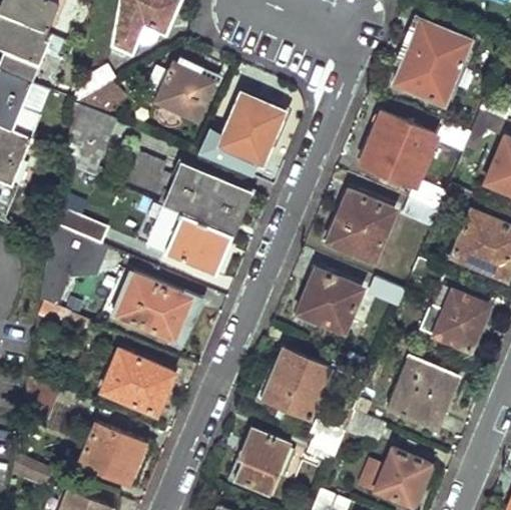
[(1,0),(0,3),(0,13),(45,32),(58,3),(50,0),(1,0)]
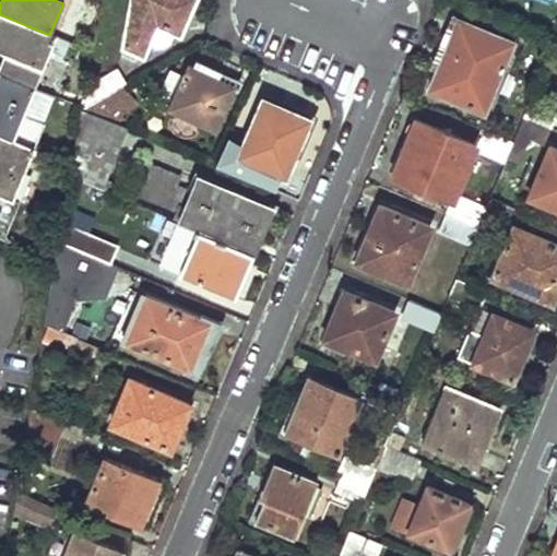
[(197,0),(133,0),(126,48),(145,57),(152,43),(158,45),(165,45),(170,42),(174,33),(181,36),(197,0)]
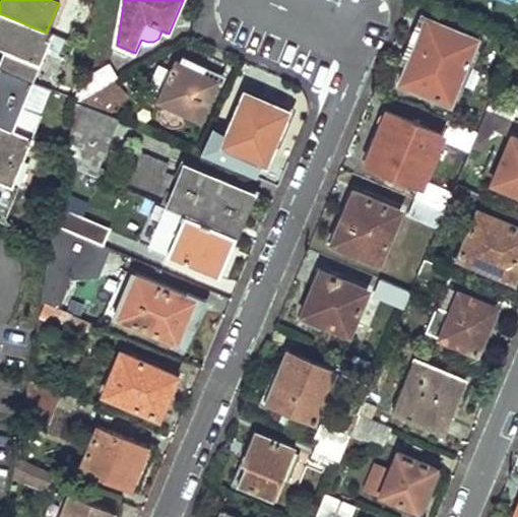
[(0,70),(29,83),(51,35),(46,33),(0,13),(0,50),(3,51),(0,58),(0,70)]
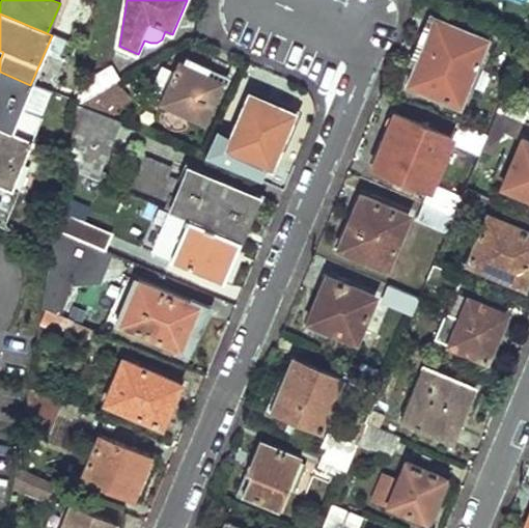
[(458,109),(485,43),(439,24),(427,51),(422,49),(406,87),(458,109)]
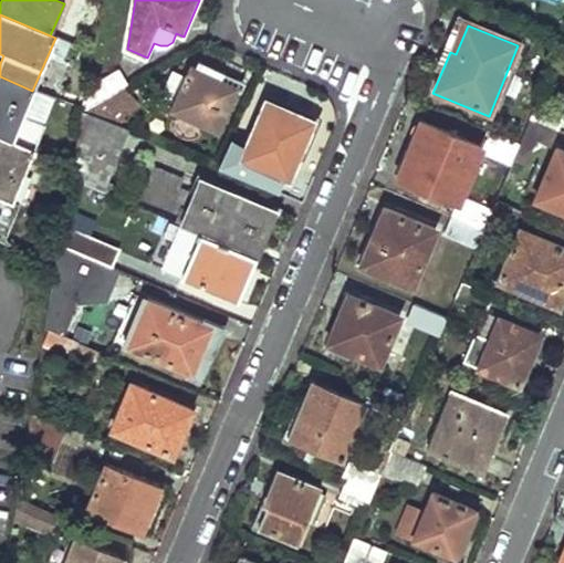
[(241,84),(225,75),(221,83),(192,70),(187,82),(171,75),(164,91),(179,98),(173,113),(218,134),(241,84)]
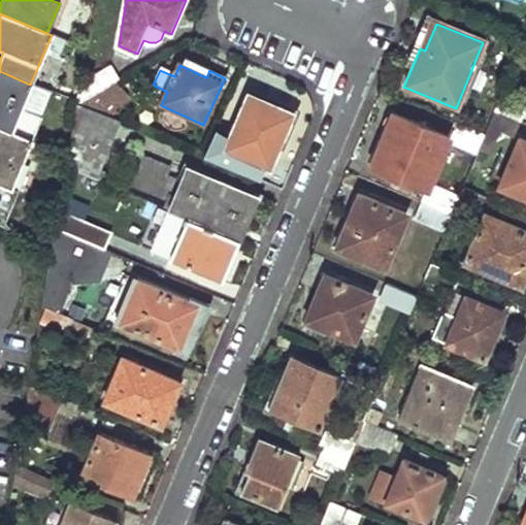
[(107,66),(78,81),(74,101),(116,80),(107,66)]
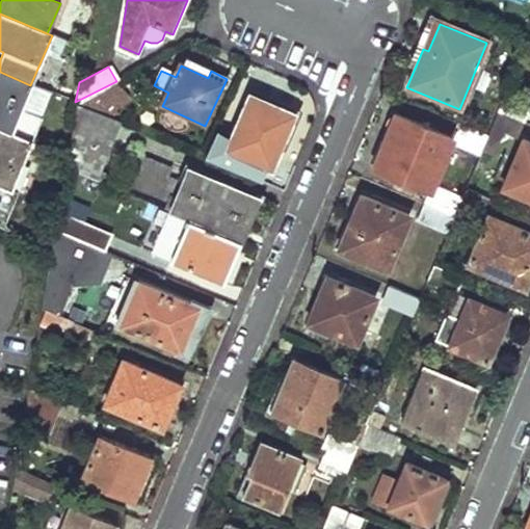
[(0,129),(10,133),(30,85),(0,72),(0,129)]
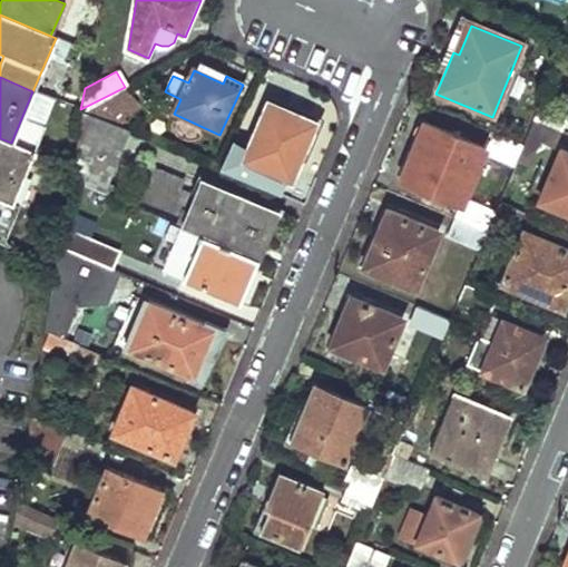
[(319,124),(270,103),(244,162),(293,184),(319,124)]
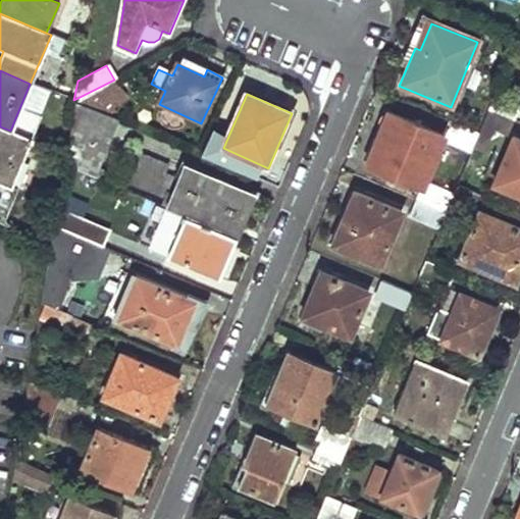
[(488,112),(512,121),(519,106),(495,96),(488,112)]
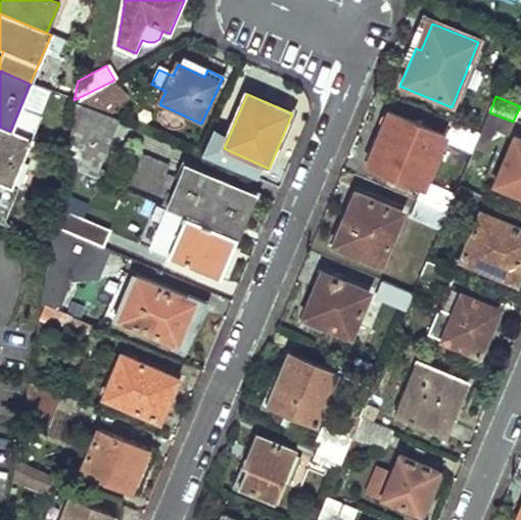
[(113,120),(74,103),(63,163),(105,182),(107,177),(101,174),(103,170),(93,164),(113,120)]
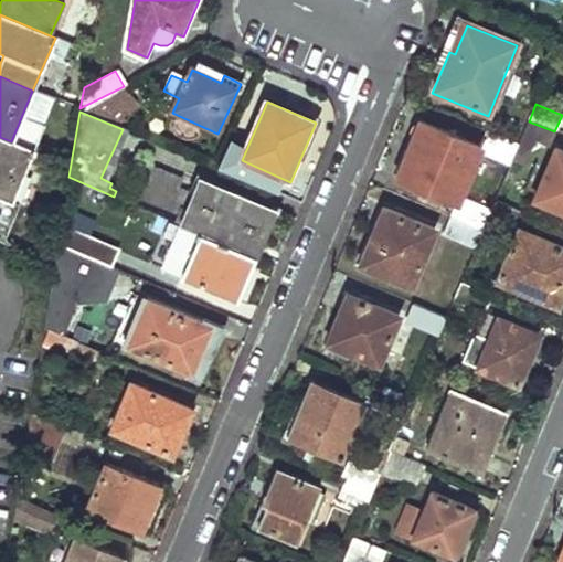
[(167,133),(190,144),(198,127),(174,116),(167,133)]
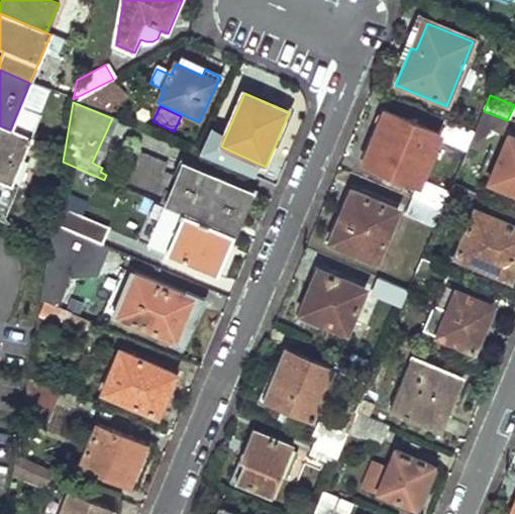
[(474,135),(468,147),(479,152),(488,130),(502,135),(507,120),(484,111),(474,135)]
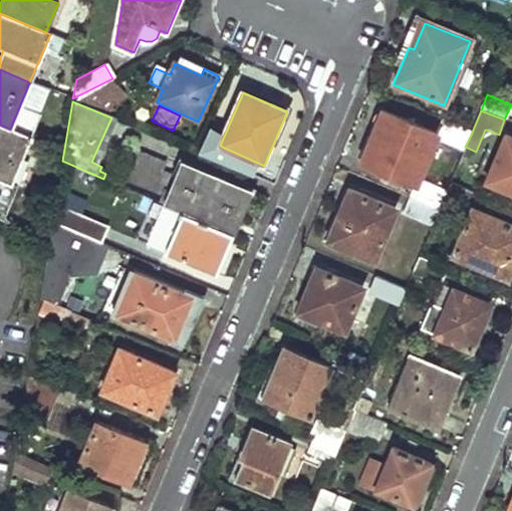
[(434,142),(462,154),(465,147),(471,135),(442,121),(436,135),(381,111),(359,163),(415,186),(409,200),(438,212),(443,201),(447,191),(419,179),(434,142)]
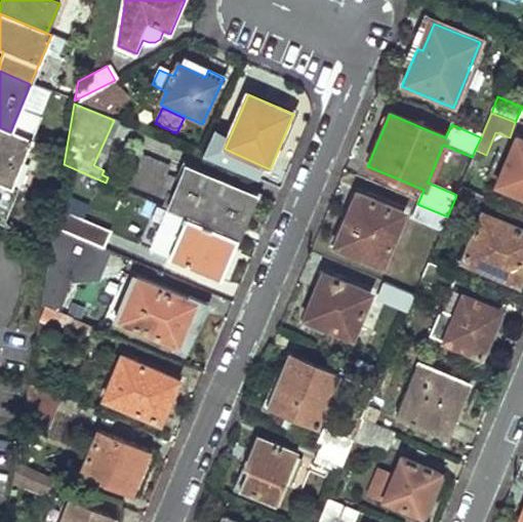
[(0,225),(6,228),(21,196),(10,192),(32,141),(10,131),(0,127),(0,225)]
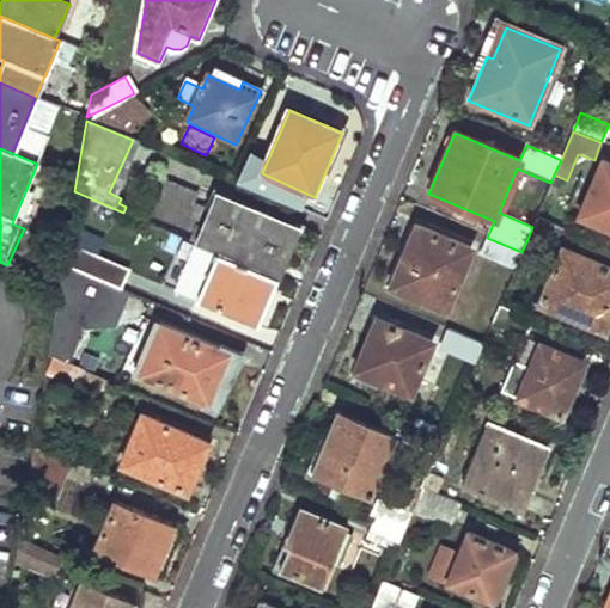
[(609,163),(603,160),(578,217),(609,231),(609,163)]
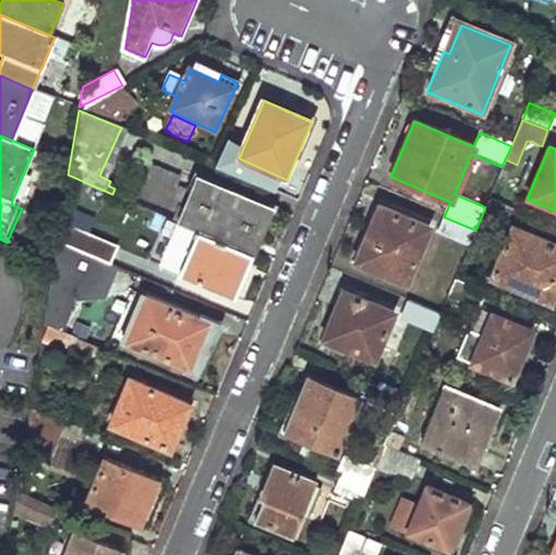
[(141,167),(131,188),(179,208),(188,186),(141,167)]
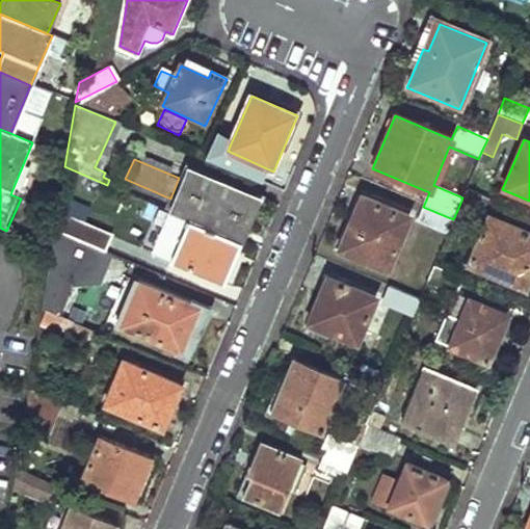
[(189,169),(170,212),(242,243),(261,202),(189,169)]
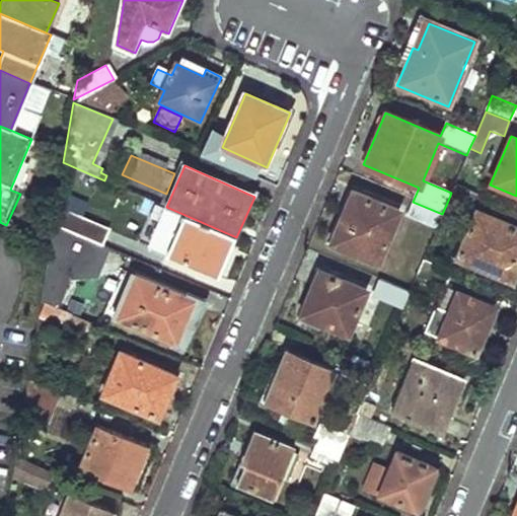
[(453,261),(511,285),(516,269),(516,229),(495,220),(501,207),(453,187),(451,193),(447,203),(473,214),(453,261)]
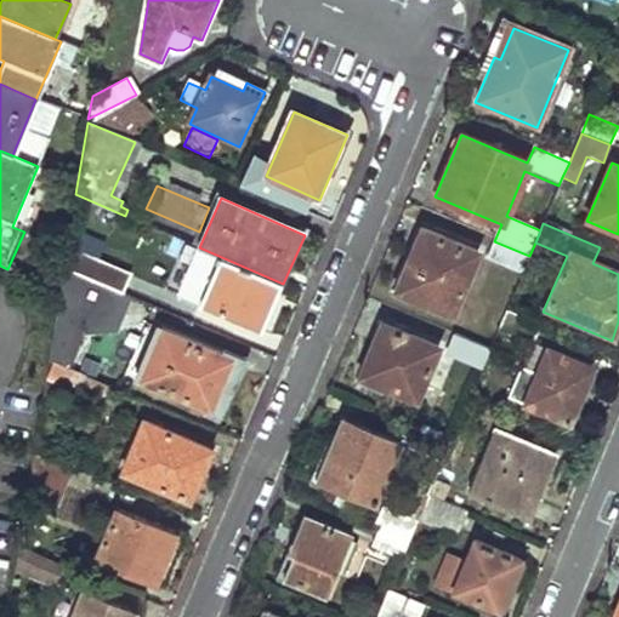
[(476,255),(419,230),(393,292),(450,316),(476,255)]
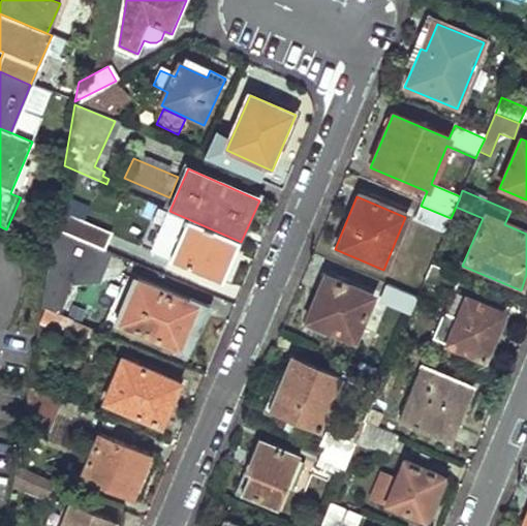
[(451,218),(421,206),(414,221),(444,234),(451,218)]
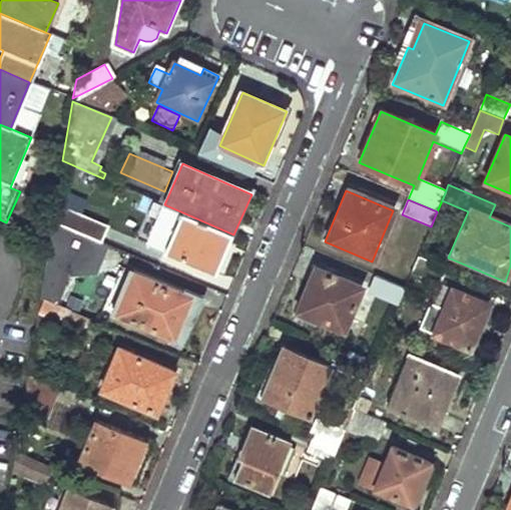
[(109,225),(55,201),(52,222),(101,243),(109,225)]
